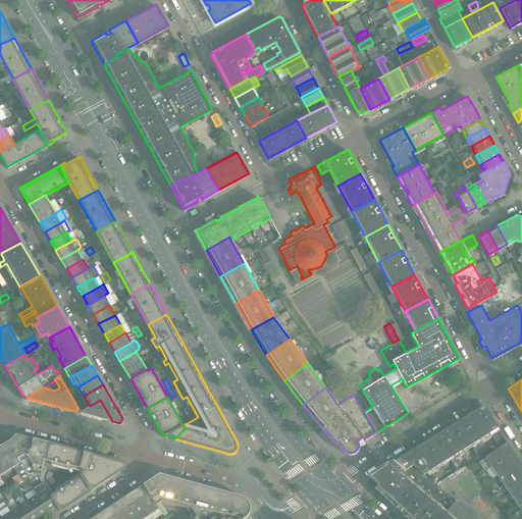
[(110,417),(100,400),(90,406),(80,412),(80,413),(81,412),(81,413),(106,419),(107,419),(110,417)]
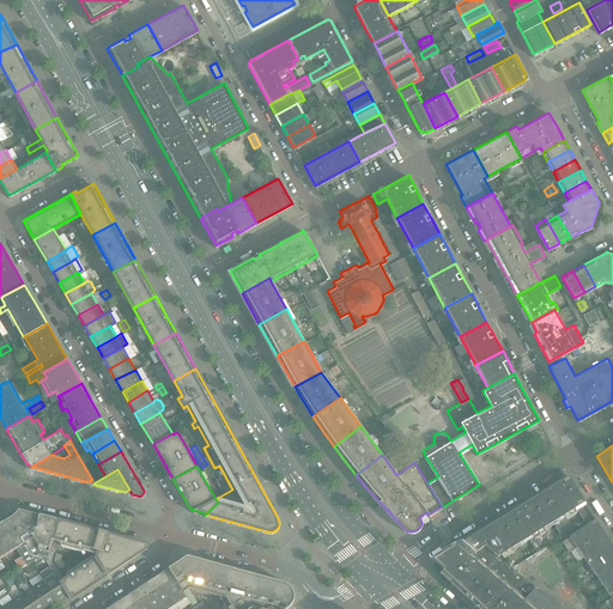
[(562,516),(577,506),(584,500),(568,474),(461,540),(460,541),(461,541),(456,544),(467,553),(483,543),(497,555),(527,536),(535,550),(541,547),(533,534),(552,521),(560,535),(580,524),(565,517),(564,517),(563,517),(562,516)]
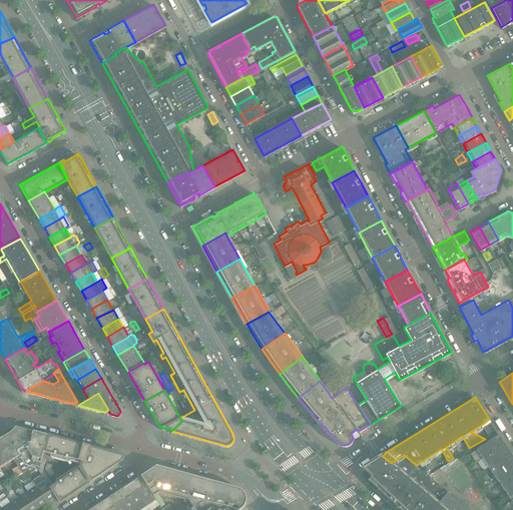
[(497,431),(489,419),(483,424),(490,435),(497,431)]
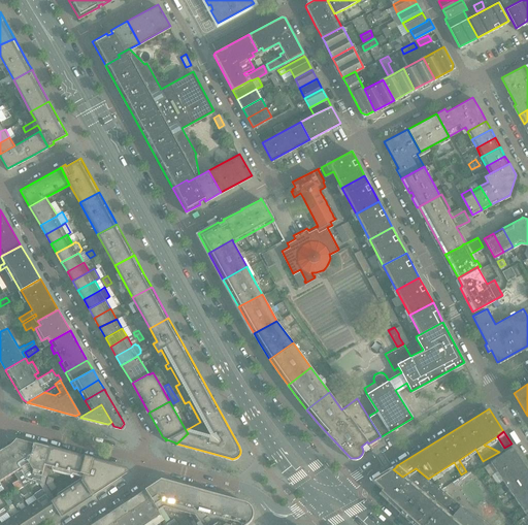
[(42,470),(48,447),(19,438),(10,444),(24,464),(29,460),(33,468),(42,470)]
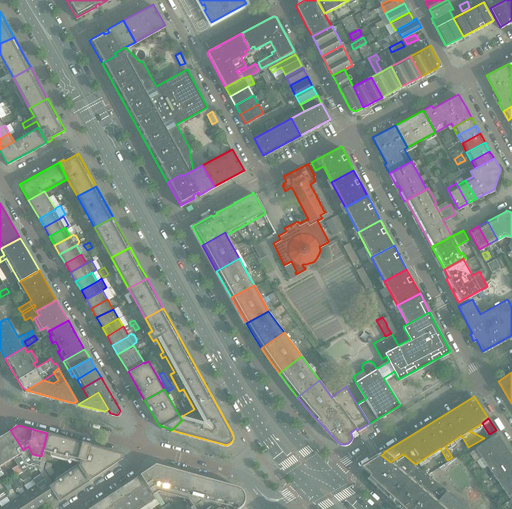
[(0,463),(23,450),(10,430),(0,436),(0,463)]
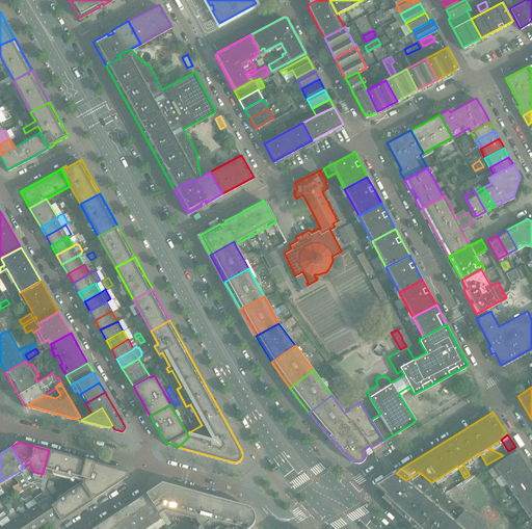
[(498,475),(523,458),(516,448),(494,464),(490,466),(497,475),(498,475)]
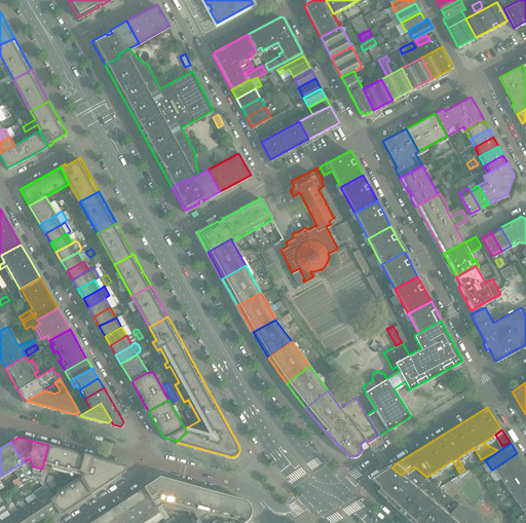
[(60,512),(126,469),(125,467),(91,457),(91,458),(84,456),(84,455),(48,445),(42,469),(47,470),(49,463),(70,469),(70,468),(83,472),(81,478),(50,498),(57,507),(60,512)]
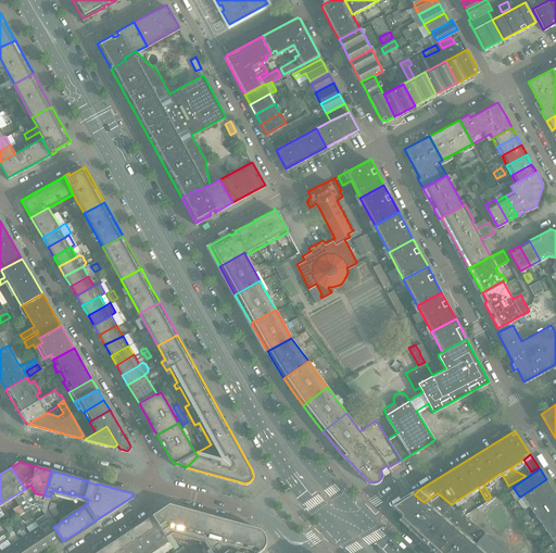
[(529,503),(552,488),(546,479),(520,497),(527,505),(529,503)]
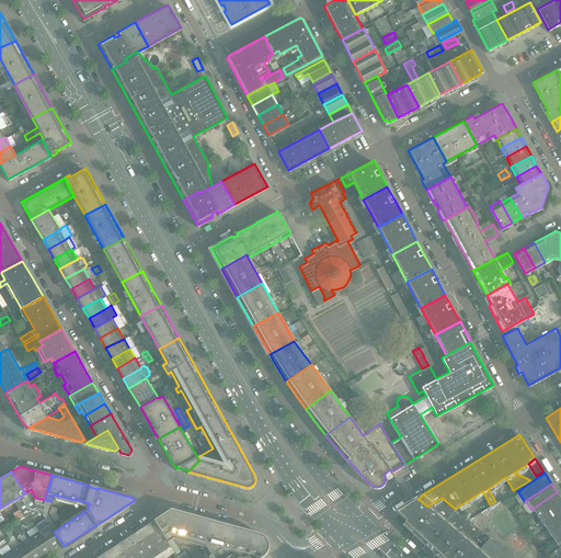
[(540,517),(560,503),(560,498),(557,492),(534,508),(540,517)]
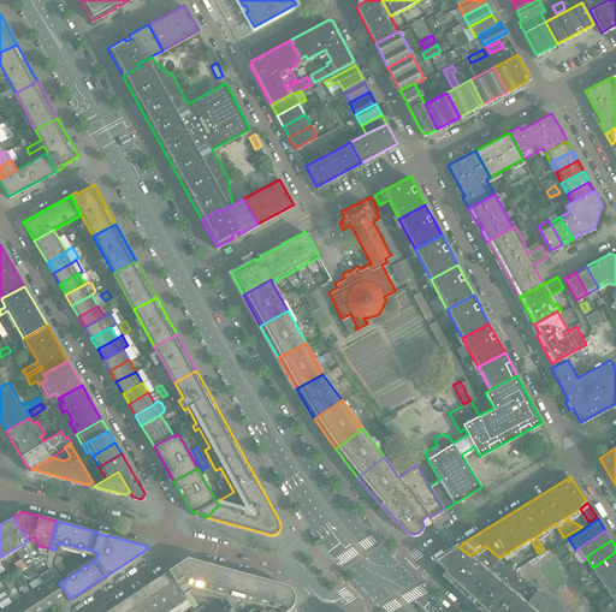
[(575,611),(574,611),(564,604),(554,596),(544,590),(537,586),(535,587),(499,558),(485,546),(469,556),(458,547),(457,546),(436,560),(445,570),(442,575),(465,596),(481,611),(575,611)]
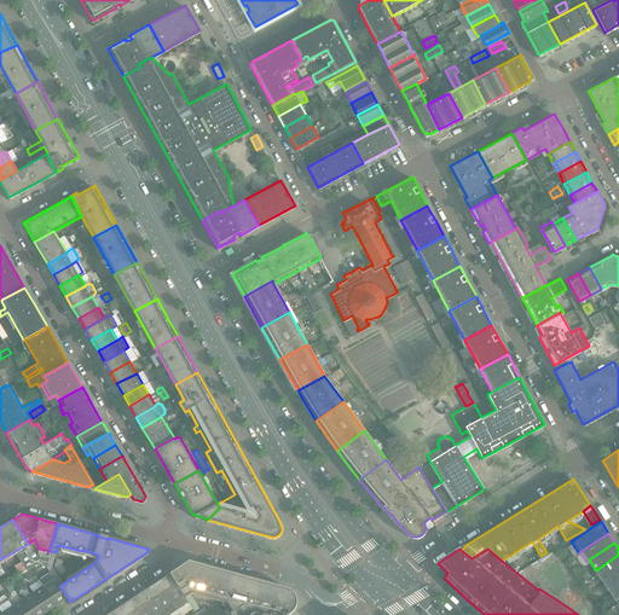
[(603,581),(618,569),(618,555),(596,570),(603,581)]
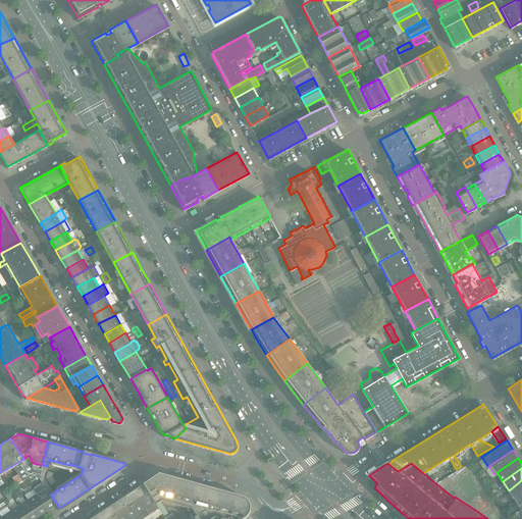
[(56,479),(52,474),(53,471),(48,469),(46,475),(51,483),(56,479)]
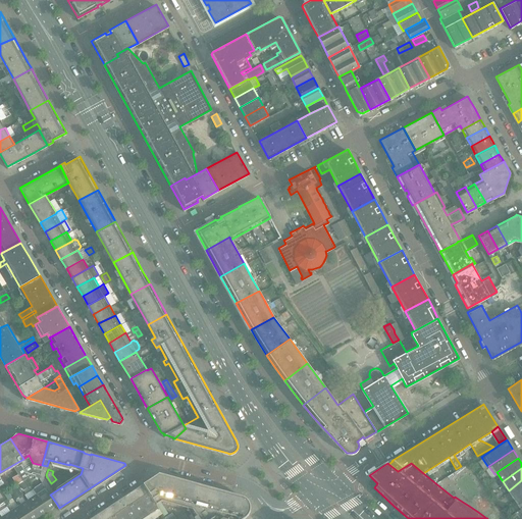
[(22,479),(17,472),(11,475),(16,483),(22,479)]
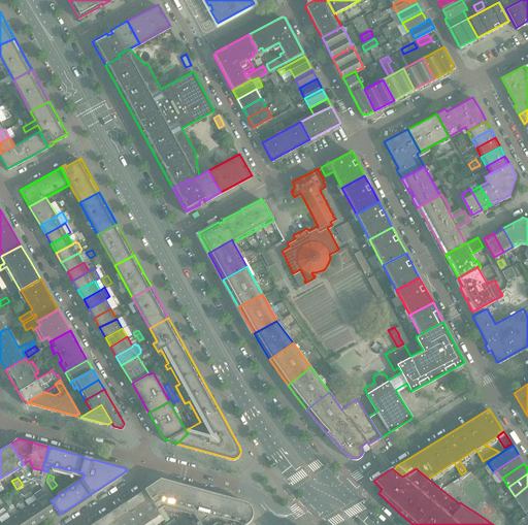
[(253,514),(253,511),(252,507),(251,505),(249,503),(245,501),(243,500),(212,492),(211,493),(205,491),(205,490),(161,478),(144,488),(150,496),(158,509),(162,505),(163,504),(189,512),(197,524),(242,524),(248,523),(250,521),(252,518),(253,515),(253,514)]
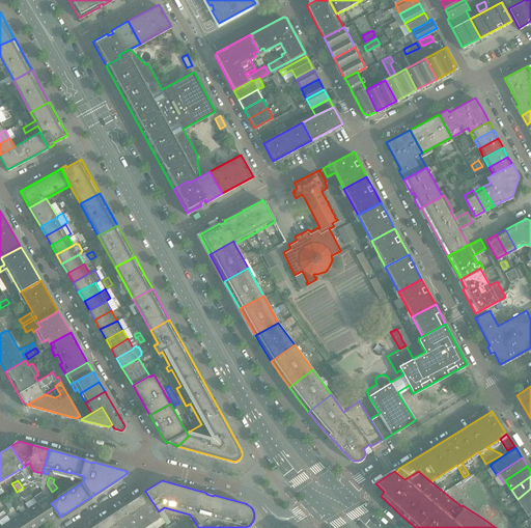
[(523,507),(530,501),(530,489),(518,499),(523,507)]
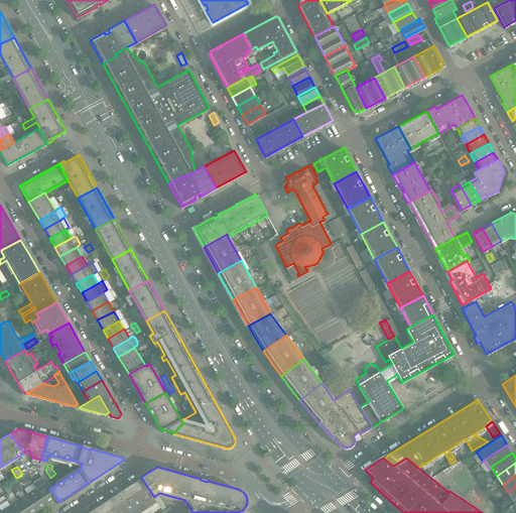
[(55,497),(49,489),(44,482),(45,482),(41,476),(32,482),(35,487),(46,503),(55,497)]
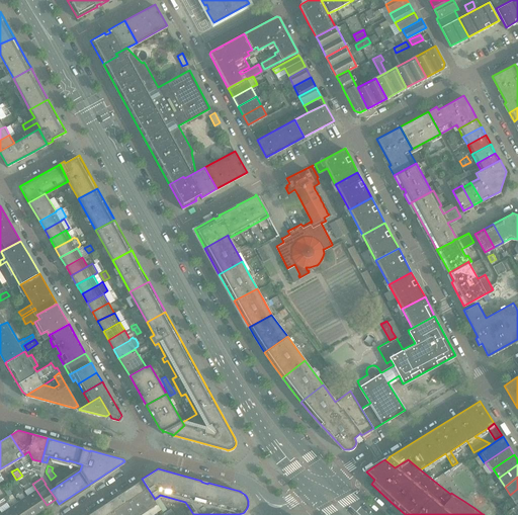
[(155,499),(147,487),(142,479),(133,485),(149,508),(157,503),(163,510),(167,507),(159,496),(155,499)]
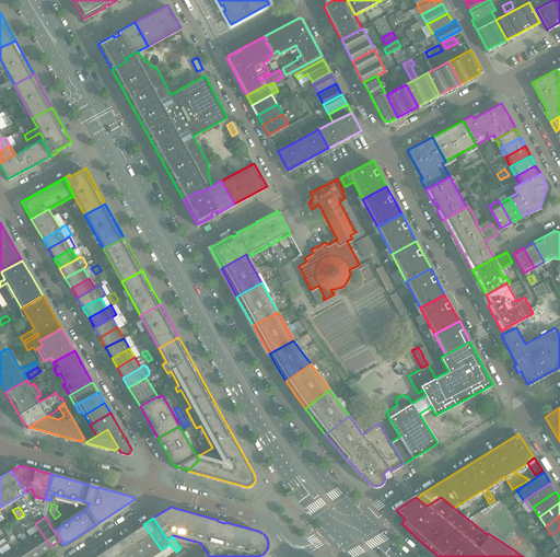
[(24,529),(19,520),(18,519),(10,524),(16,534),(24,529)]
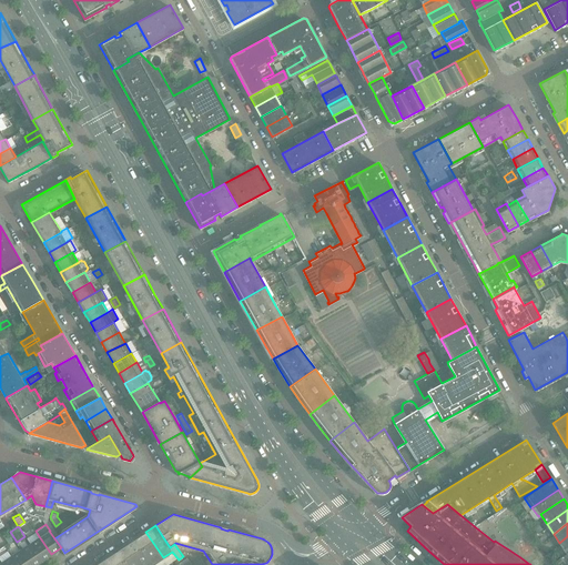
[(163,557),(145,532),(137,538),(153,564),(163,557)]
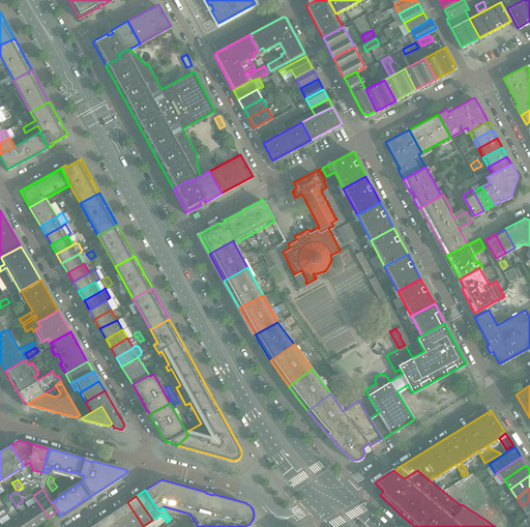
[(48,517),(36,500),(28,505),(38,523),(48,517)]
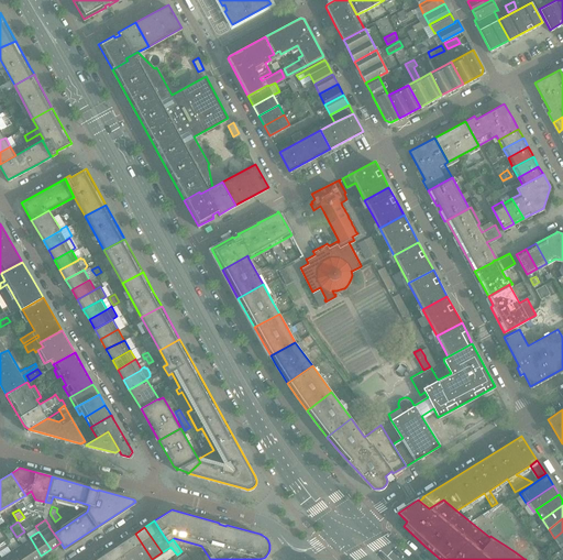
[(561,547),(562,545),(562,531),(554,538),(549,541),(555,551),(561,547)]
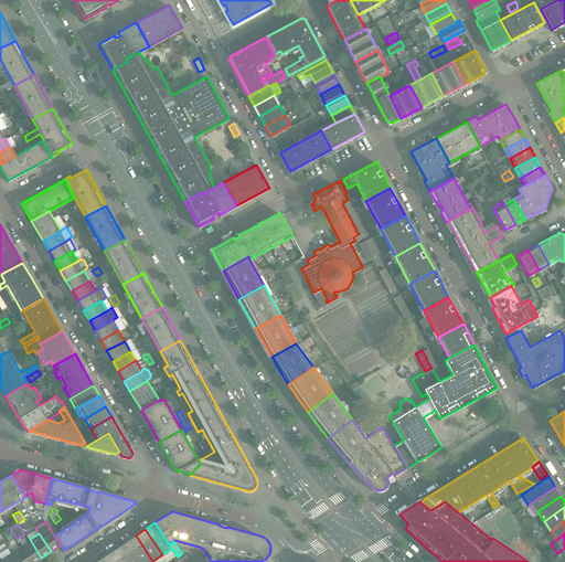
[(150,561),(152,561),(136,536),(126,541),(139,561),(150,561)]
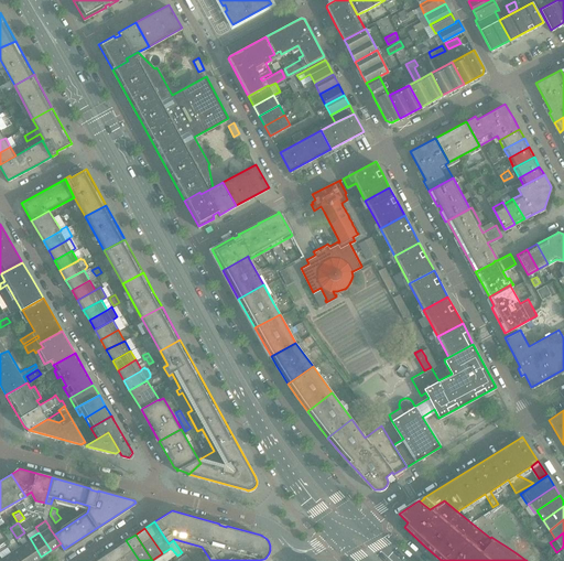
[(34,560),(41,557),(30,538),(20,545),(30,560),(34,560)]
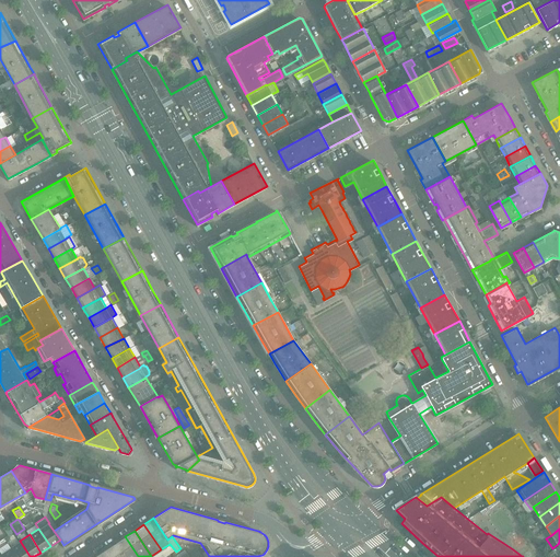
[(138,556),(125,536),(115,543),(124,556),(138,556)]
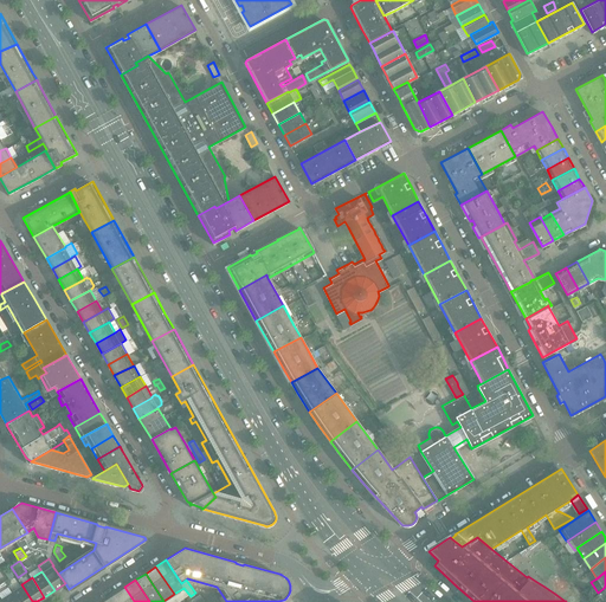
[(32,601),(21,584),(12,591),(18,601),(32,601)]
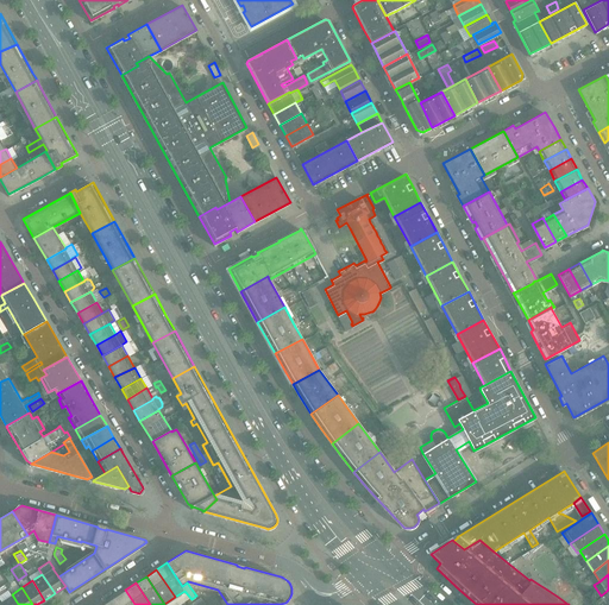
[(135,604),(125,590),(115,597),(120,604),(135,604)]
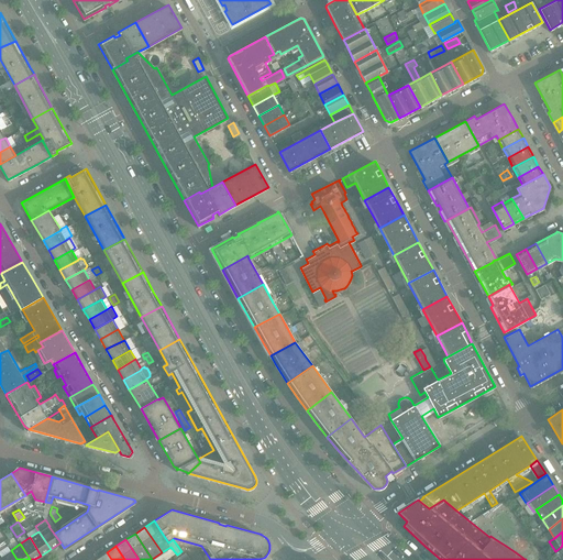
[(17,559),(11,550),(1,556),(3,559),(17,559)]
